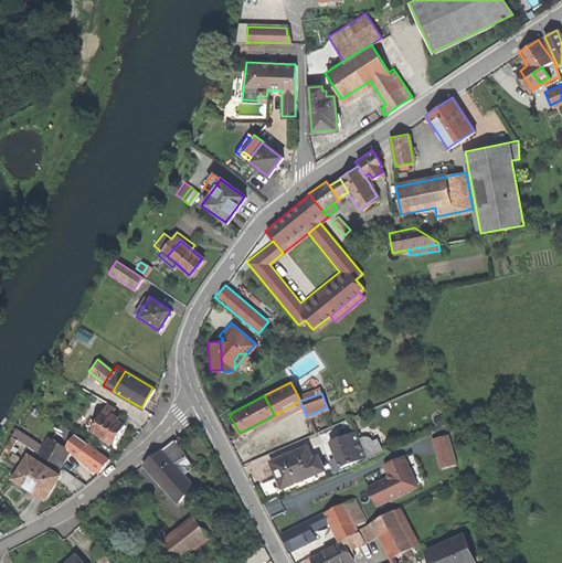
[(106,403),(91,429),(113,443),(119,432),(124,423),(118,421),(115,420),(117,416),(112,413),(114,407),(106,403)]
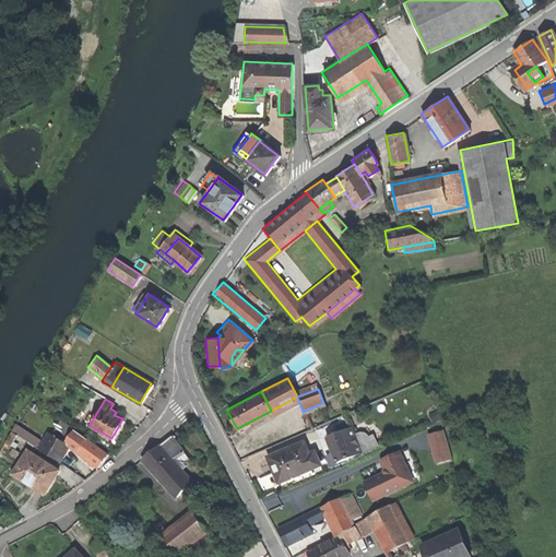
[(432,419),(438,417),(435,410),(428,413),(432,419)]
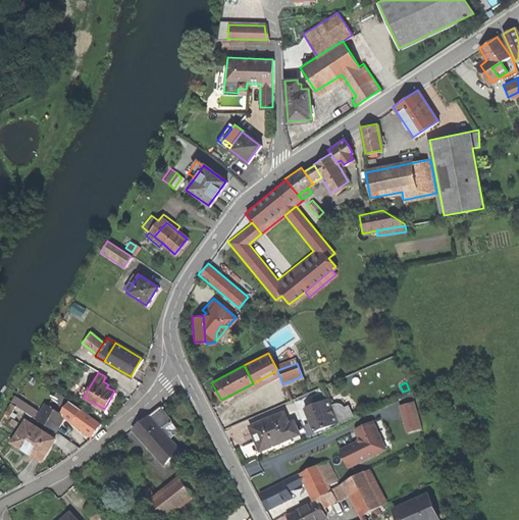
[(13,395),(9,401),(32,415),(36,409),(13,395)]
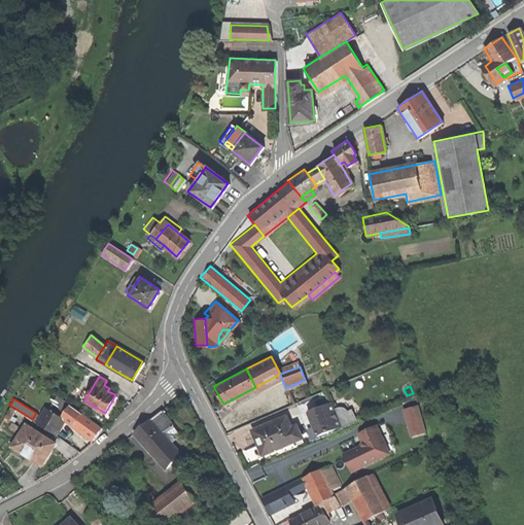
[(325,403),(307,410),(310,418),(316,434),(325,430),(327,433),(354,420),(349,409),(345,411),(344,408),(338,406),(333,408),(332,403),(326,405),(325,403)]
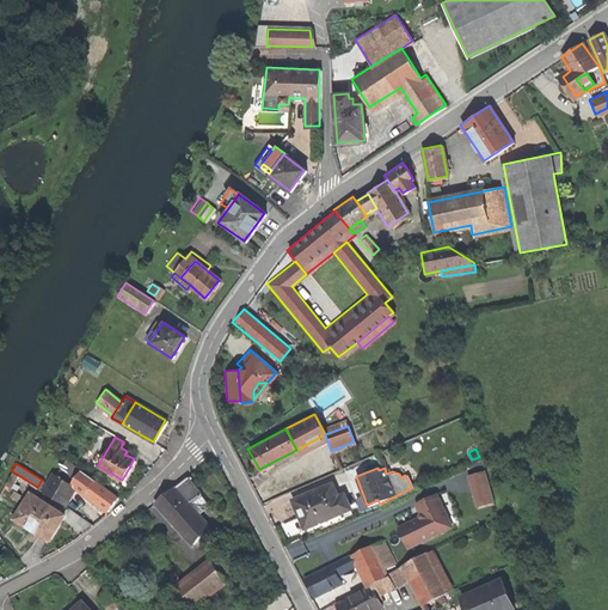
[(57,469),(54,474),(65,481),(68,475),(57,469)]
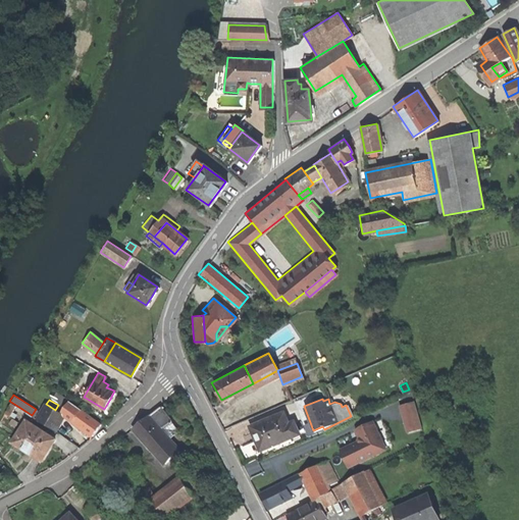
[(63,414),(69,421),(80,408),(67,401),(64,405),(69,408),(63,414)]
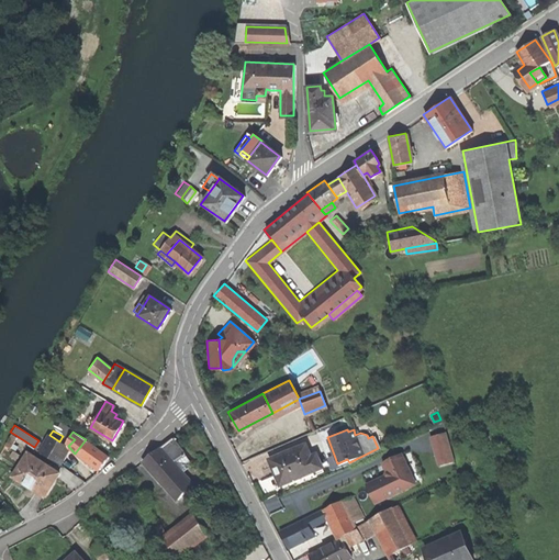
[(445,432),(429,435),(437,465),(453,460),(445,432)]
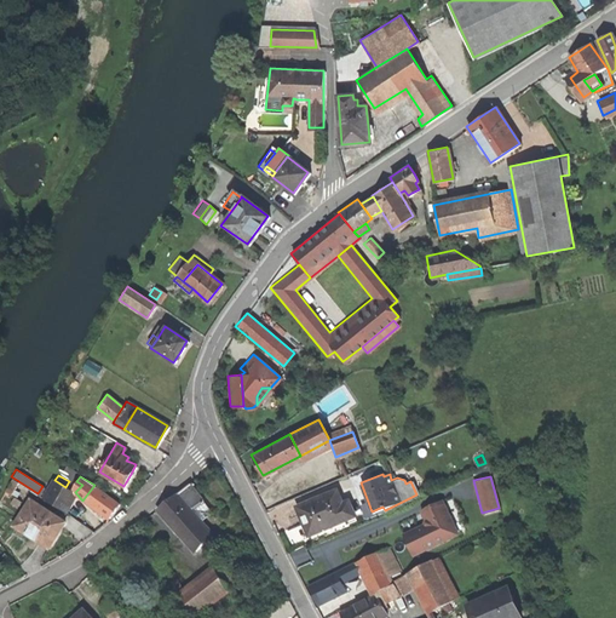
[(4,490),(9,493),(16,481),(10,478),(4,490)]
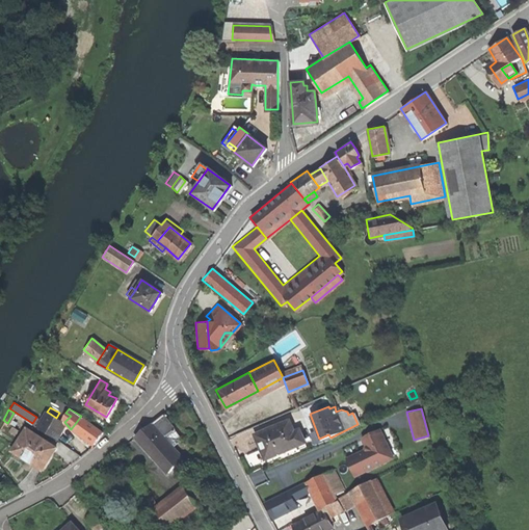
[(56,418),(47,412),(46,412),(36,427),(53,438),(62,422),(56,418)]
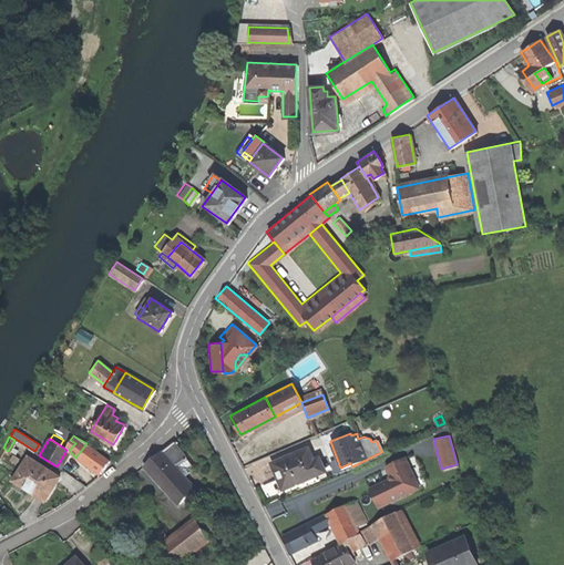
[(173,440),(161,450),(184,475),(192,468),(193,463),(173,440)]
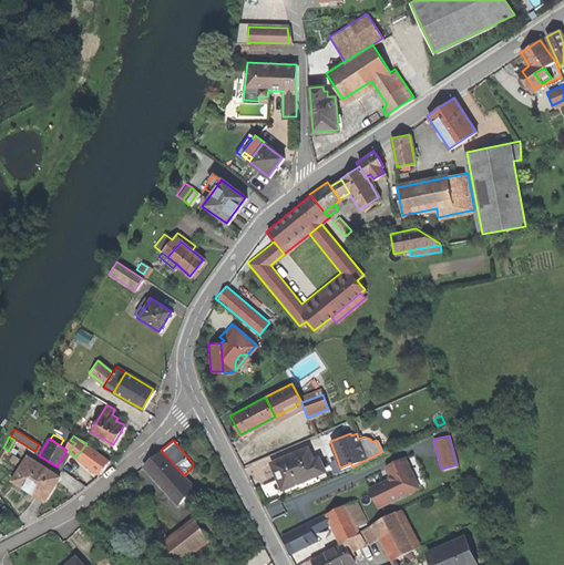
[(86,443),(75,458),(89,466),(98,473),(106,459),(86,443)]
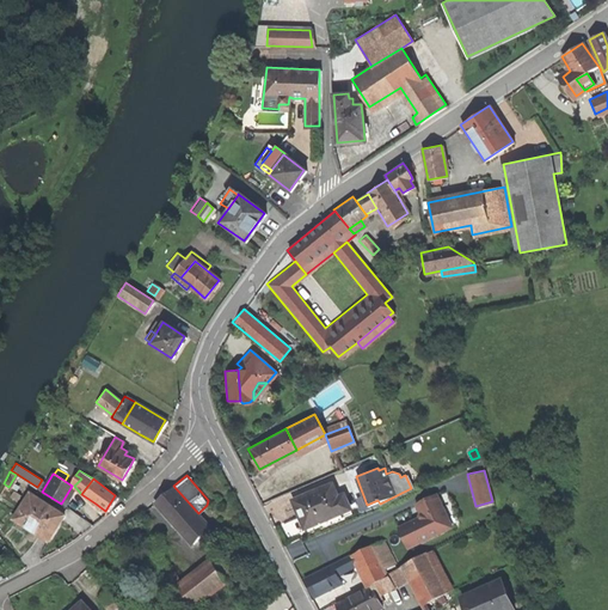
[(342,516),(350,512),(343,496),(337,499),(331,482),(292,499),(299,517),(304,526),(339,511),(342,516)]
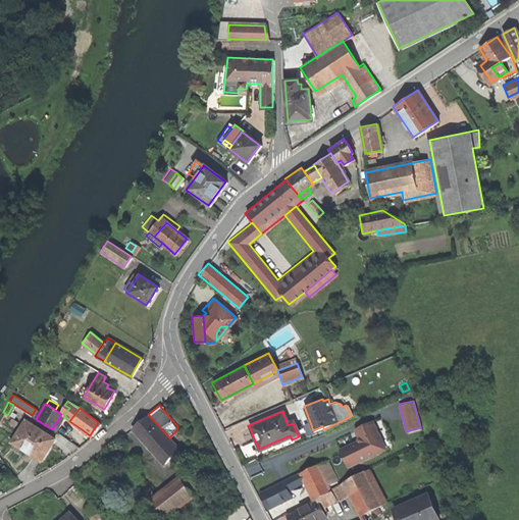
[(169,437),(148,414),(142,419),(132,427),(163,463),(179,449),(169,437)]
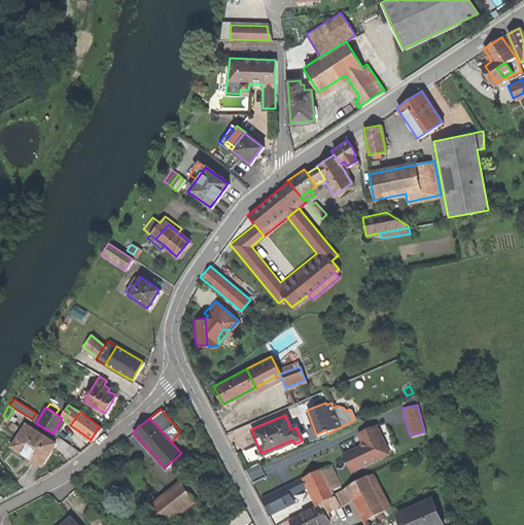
[(10,445),(39,464),(43,457),(54,442),(25,423),(10,445)]
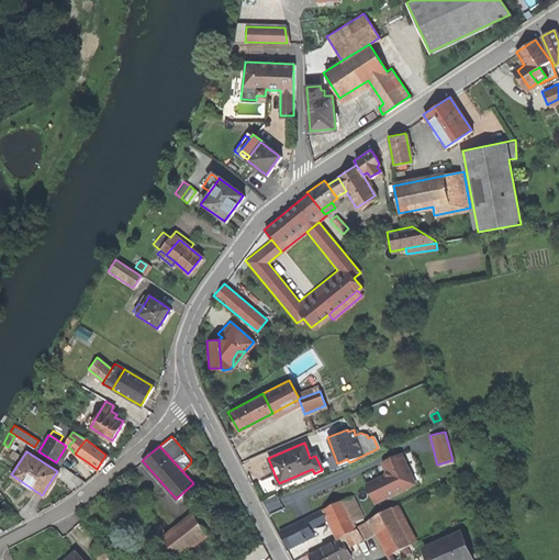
[(403,476),(410,473),(400,454),(382,461),(386,470),(384,472),(383,474),(366,483),(375,502),(404,486),(401,481),(403,476)]
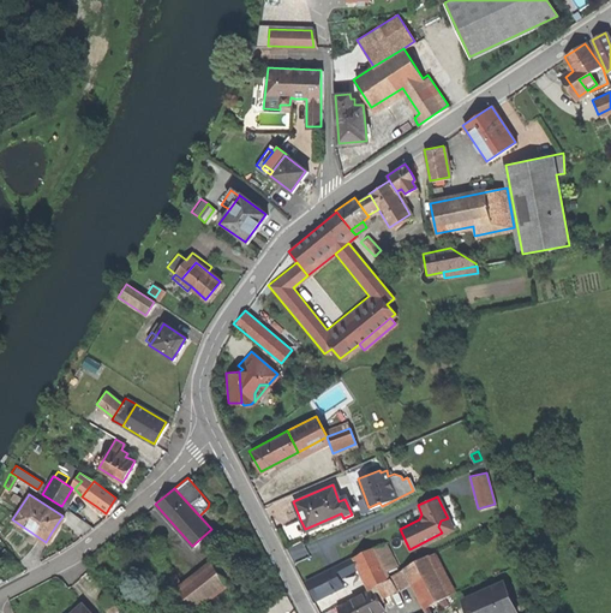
[(453,528),(448,518),(441,521),(438,527),(442,533),(453,528)]
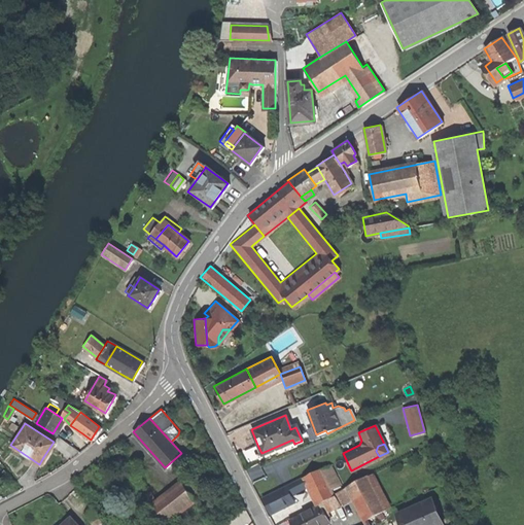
[(328,462),(302,476),(307,485),(308,488),(309,488),(317,503),(318,502),(334,495),(332,492),(329,488),(339,484),(328,462)]
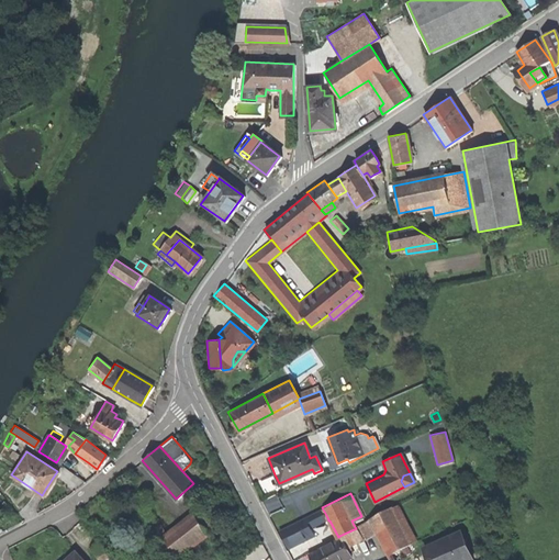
[(354,525),(356,528),(360,538),(361,539),(377,532),(389,553),(410,542),(391,506),(354,525)]
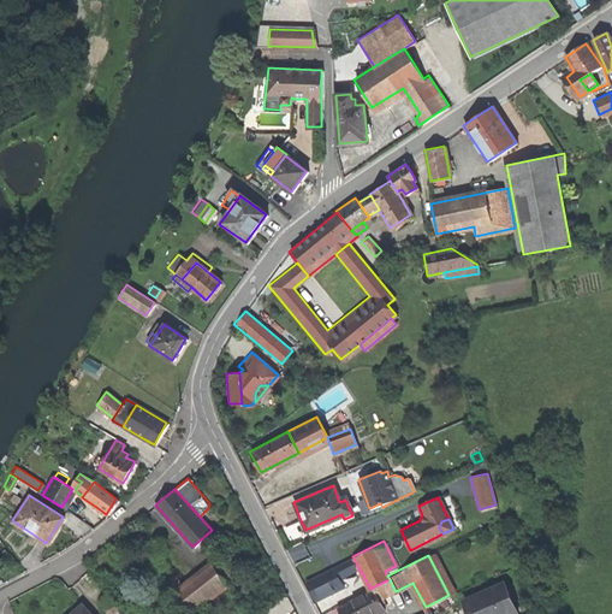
[(358,567),(352,556),(306,582),(313,595),(315,600),(343,585),(338,577),(358,567)]
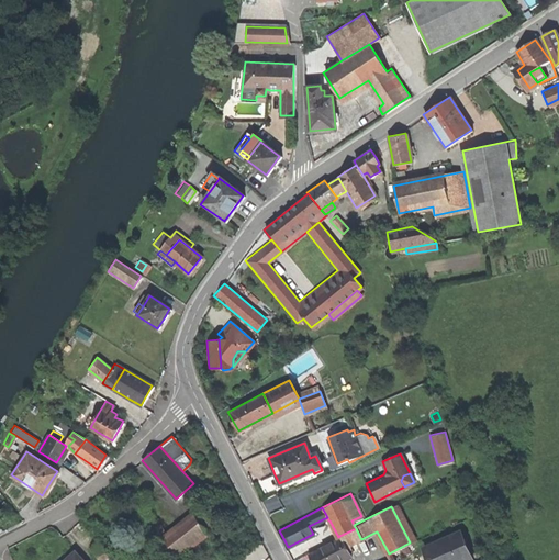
[(208,533),(216,525),(204,510),(196,517),(193,514),(165,536),(157,525),(152,528),(158,541),(172,559),(174,559),(208,534),(208,533)]
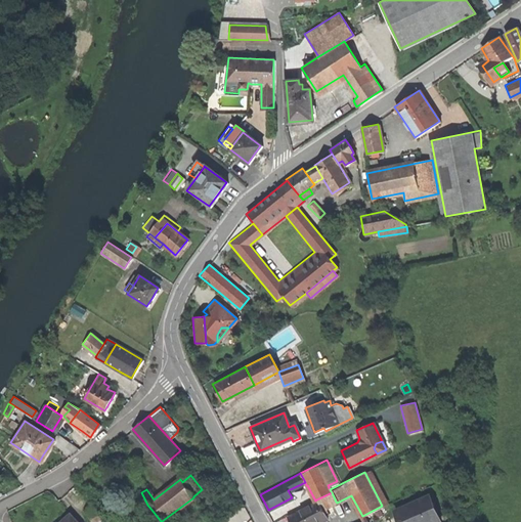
[(316,499),(321,510),(336,502),(332,492),(316,499)]
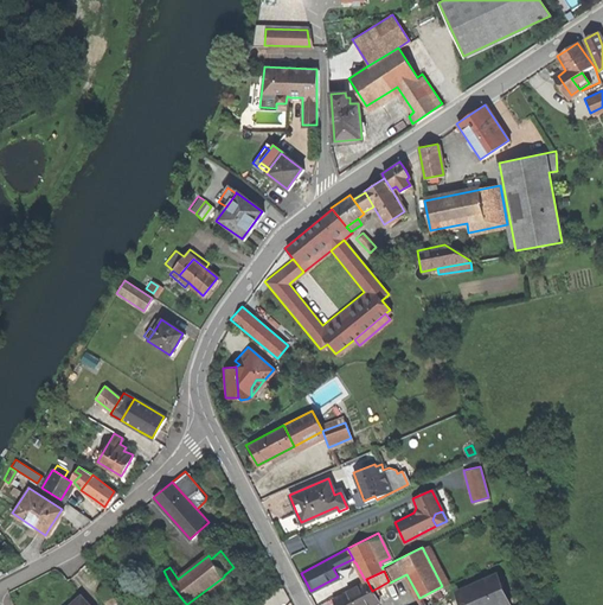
[(506,604),(508,604),(510,604),(496,573),(455,591),(461,604),(506,604)]
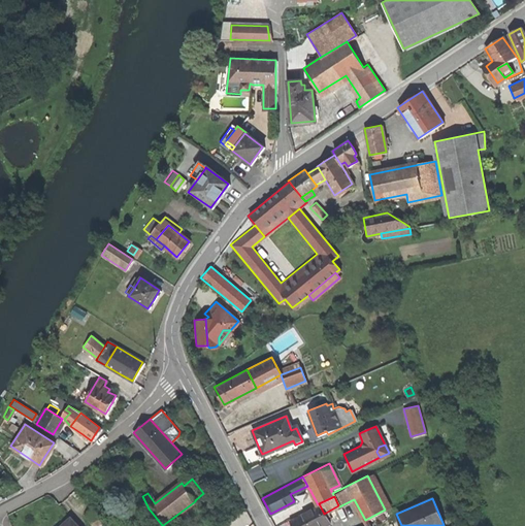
[(324,514),(319,503),(318,504),(289,520),(291,525),(319,525),(328,522),(324,514)]
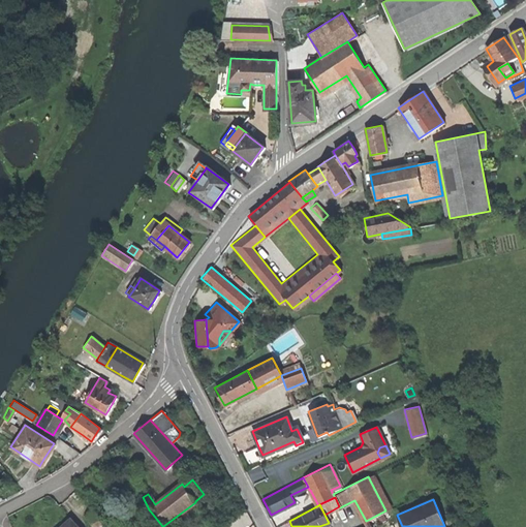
[(101,526),(106,523),(92,507),(84,516),(93,526),(101,526)]
